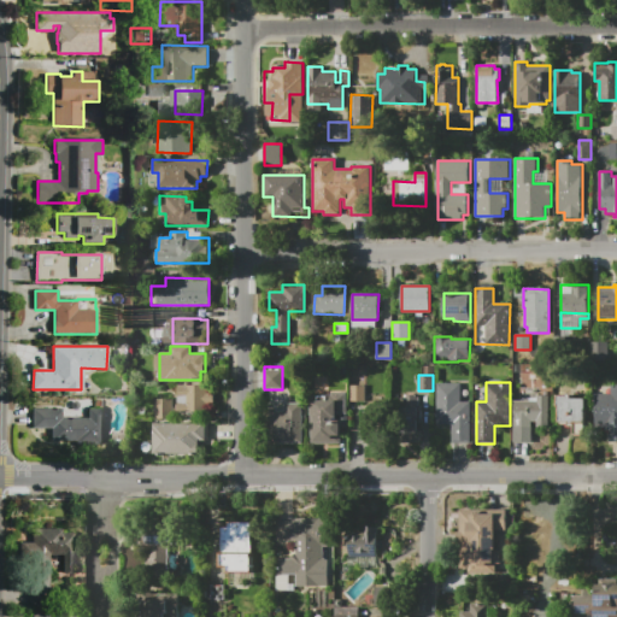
[(436,383),(460,383),(460,401),(470,401),(470,442),(452,442),(452,425),(436,425),(436,383)]
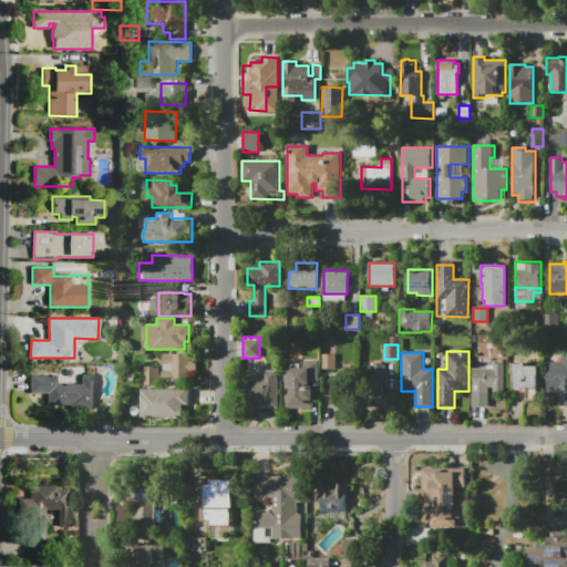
[(163,353),(197,353),(196,381),(181,381),(181,379),(163,379),(163,353)]
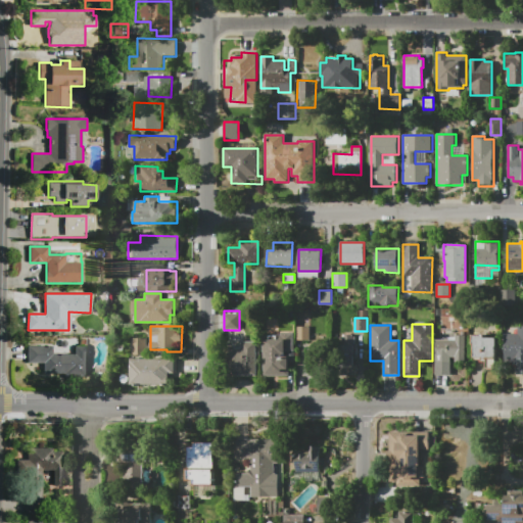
[(296,340),(296,327),(310,327),(310,340),(296,340)]
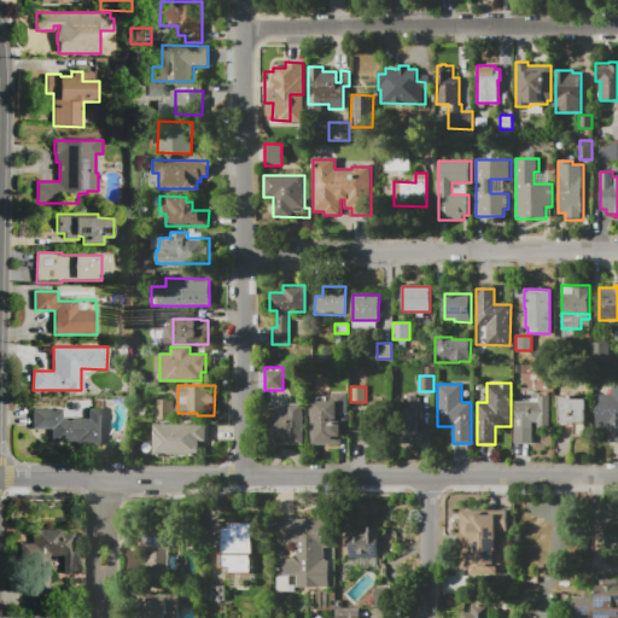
[(595,427),(595,395),(612,395),(612,386),(617,386),(617,442),(610,442),(610,431),(606,431),(606,427),(595,427)]
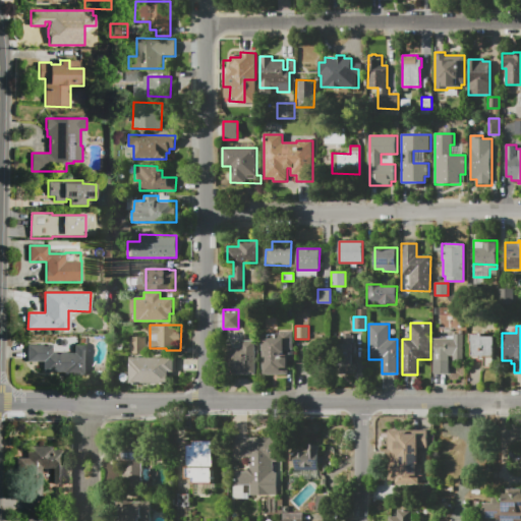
[(266,338),(279,338),(279,331),(293,331),(293,349),(284,349),(284,355),(287,355),(287,374),(263,373),(263,358),(266,358),(266,338)]
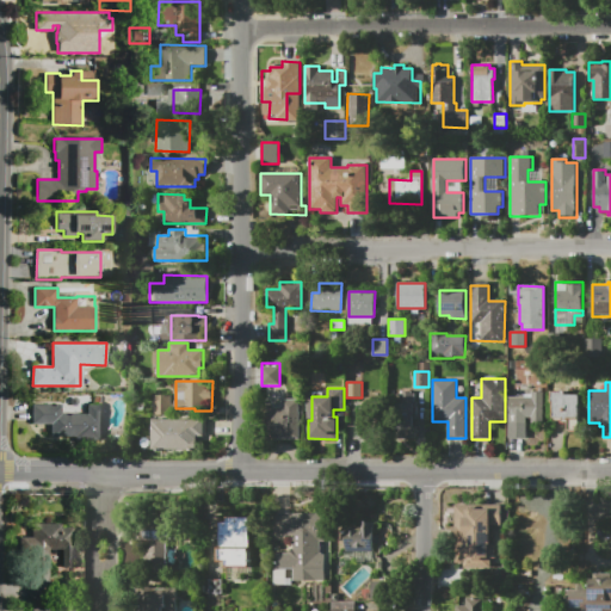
[(551,392),(561,392),(561,390),(567,390),(567,395),(580,395),(580,431),(568,431),(568,421),(562,421),(562,419),(554,419),(554,403),(551,403),(551,392)]
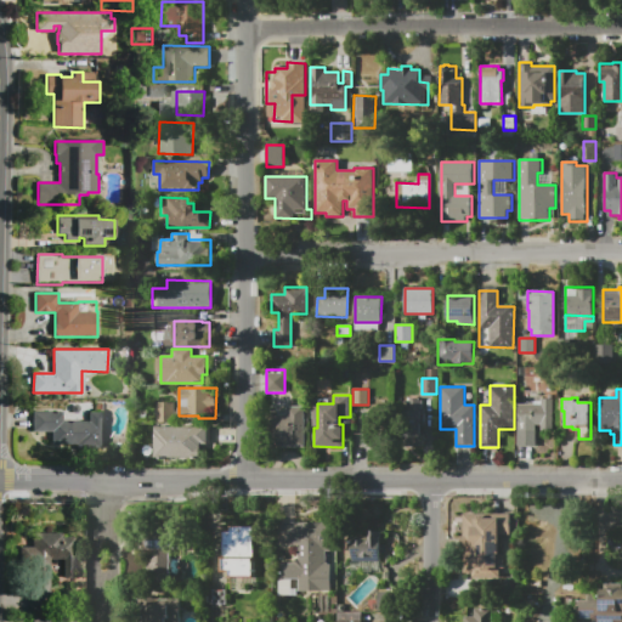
[(408,400),(422,400),(422,445),(403,445),(403,411),(410,411),(408,400)]
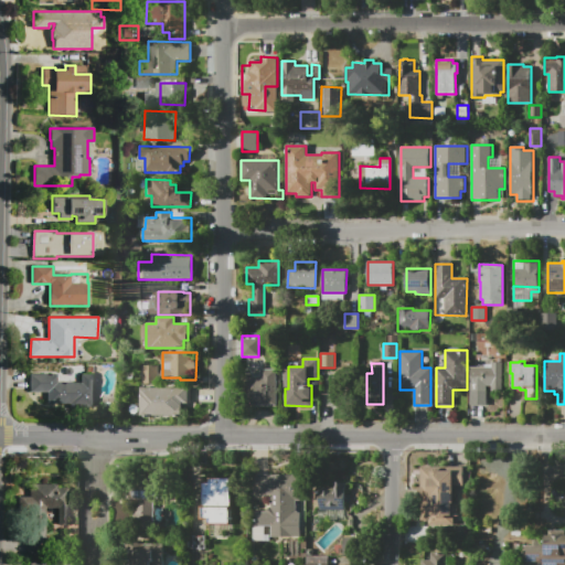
[(503,363),(503,388),(487,388),(487,405),(470,405),(470,368),(491,368),(491,363),(503,363)]
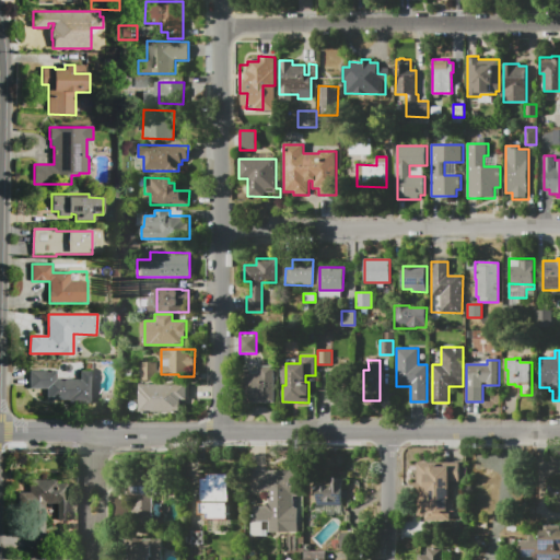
[(141,362),(158,362),(158,381),(141,381),(141,362)]
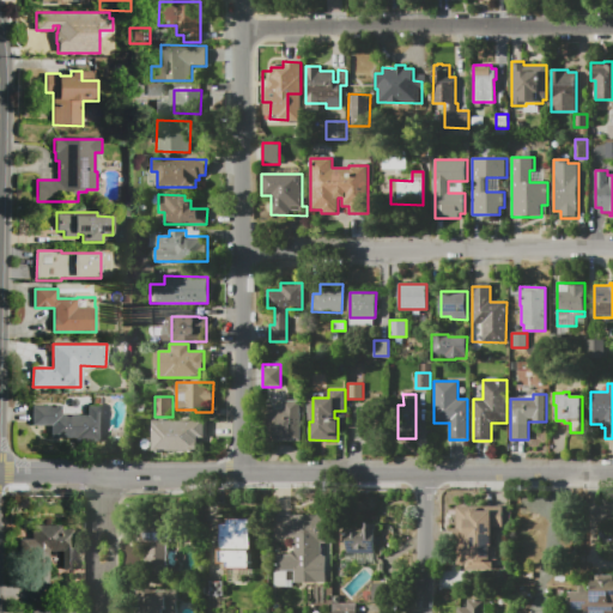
[(301,441),(262,441),(262,405),(274,405),(274,407),(283,407),(283,400),(301,400),(301,441)]
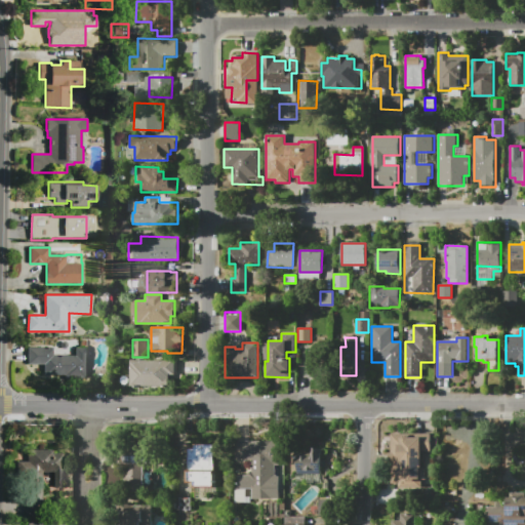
[(87,348),(87,375),(43,375),(43,364),(28,364),(28,348),(47,348),(47,355),(74,356),(74,348),(87,348)]
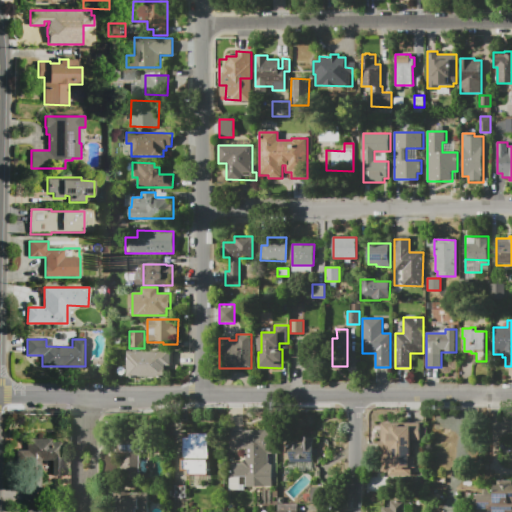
[(127,351),(171,352),(171,365),(165,365),(165,377),(127,377),(127,351)]
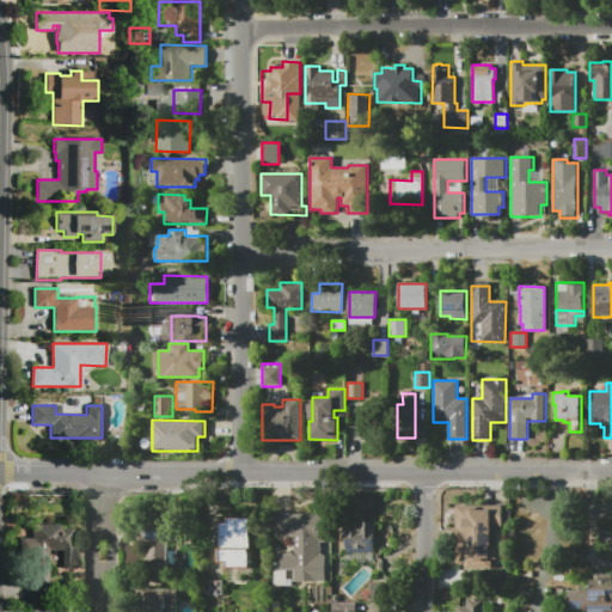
[(456,505),(502,506),(502,527),(493,527),(493,545),(497,545),(496,560),(493,560),(491,568),(465,568),(465,539),(456,539),(456,537),(453,537),(453,524),(456,524),(456,505)]
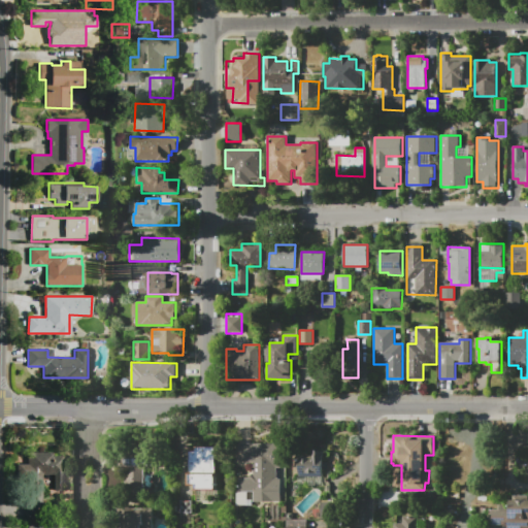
[(236,443),(281,443),(281,467),(276,467),(276,477),(281,477),(281,501),(253,501),(253,492),(236,492),(236,477),(252,477),(253,462),(235,462),(236,443)]
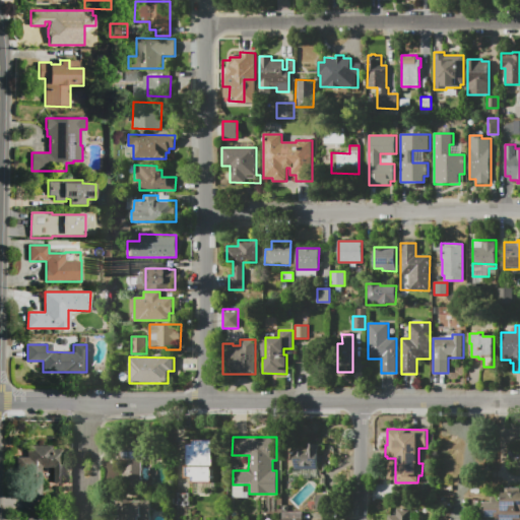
[(213,439),(212,483),(191,483),(191,477),(185,477),(185,445),(191,445),(191,439),(213,439)]
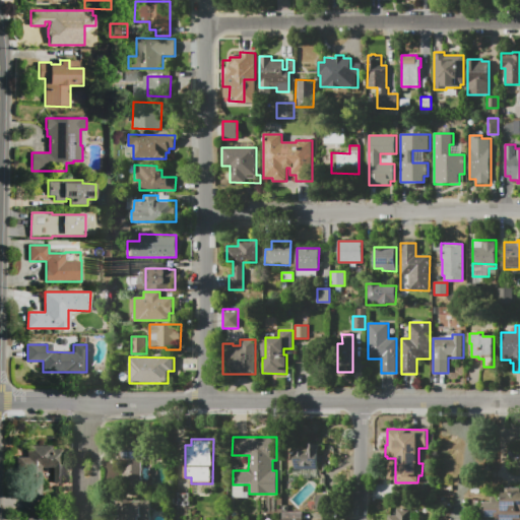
[(149,459),(142,459),(141,491),(123,491),(123,458),(116,458),(116,441),(149,441),(149,459)]
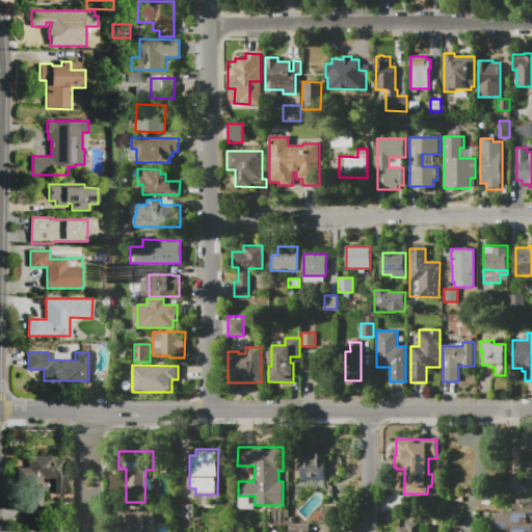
[(300,480),(300,458),(314,458),(314,454),(325,454),(325,480),(300,480)]
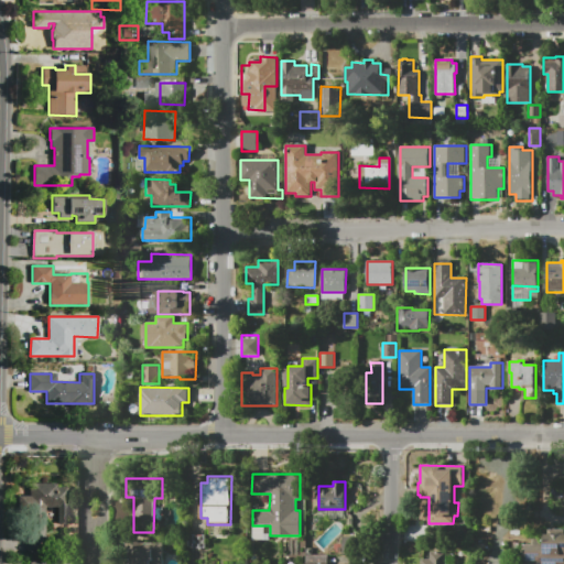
[(56,522),(56,508),(18,508),(18,495),(34,495),(34,484),(56,484),(56,487),(68,487),(68,522),(56,522)]
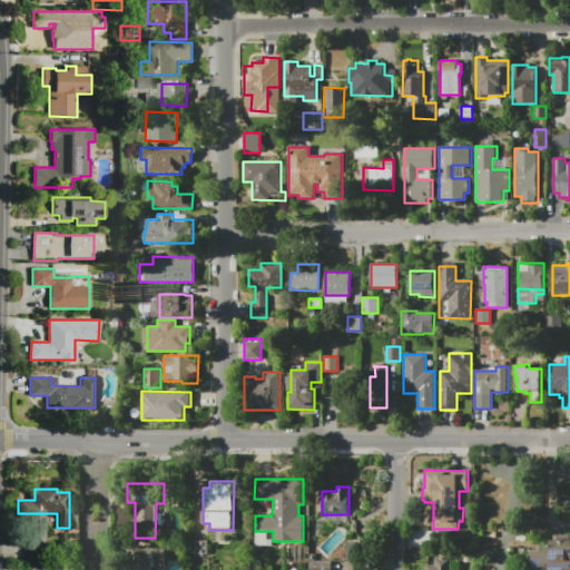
[(28,558),(28,526),(46,526),(46,558),(28,558)]
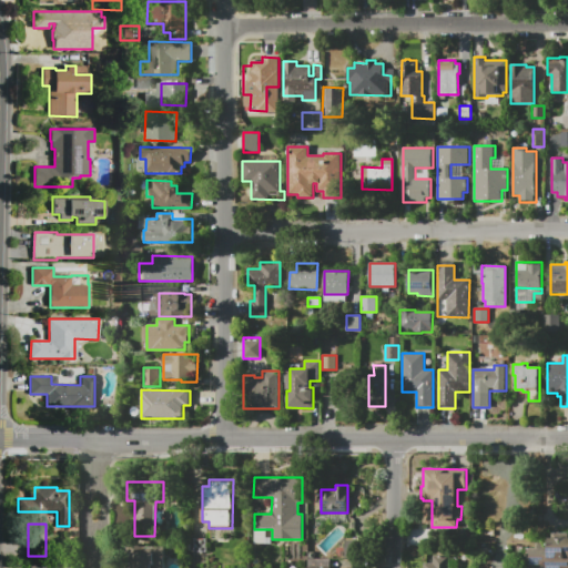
[(509,541),(509,526),(526,526),(526,541),(509,541)]
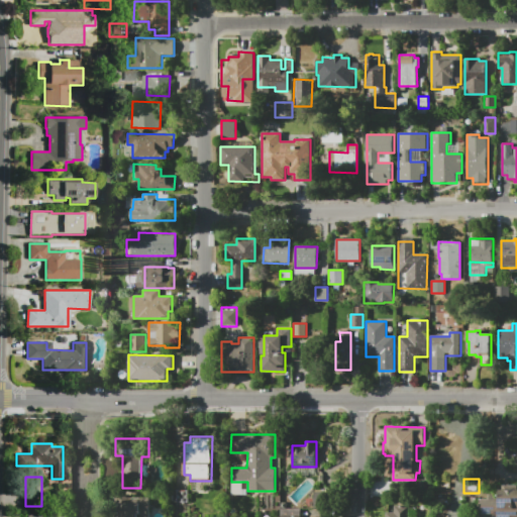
[(500,490),(516,490),(516,516),(492,516),(492,514),(480,514),(480,498),(486,498),(486,494),(500,494),(500,490)]
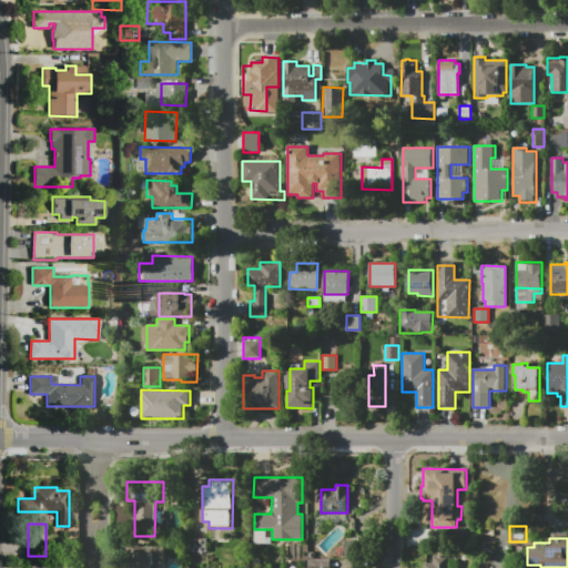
[(345,558),(345,540),(366,540),(367,558),(345,558)]
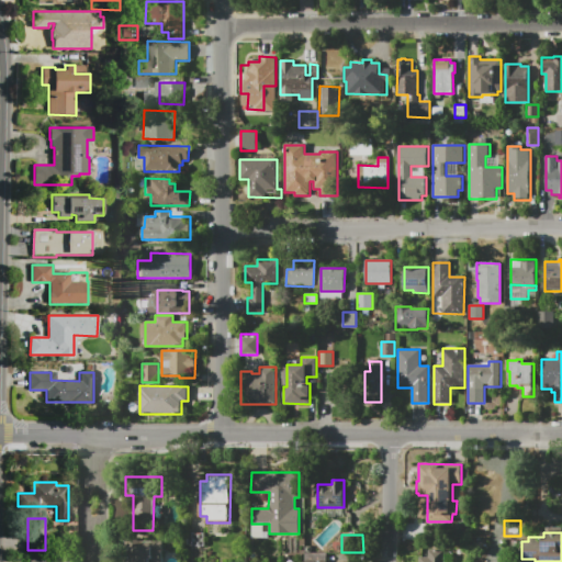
[(128,561),(128,548),(125,548),(125,538),(143,538),(143,541),(164,541),(163,561),(128,561)]
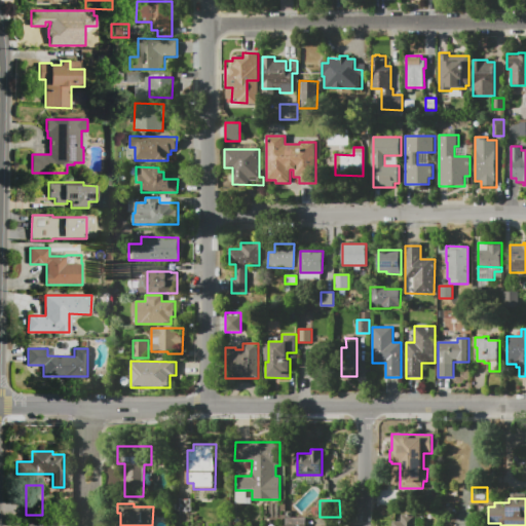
[(391,521),(391,525),(414,525),(414,514),(400,514),(401,521),(391,521)]
